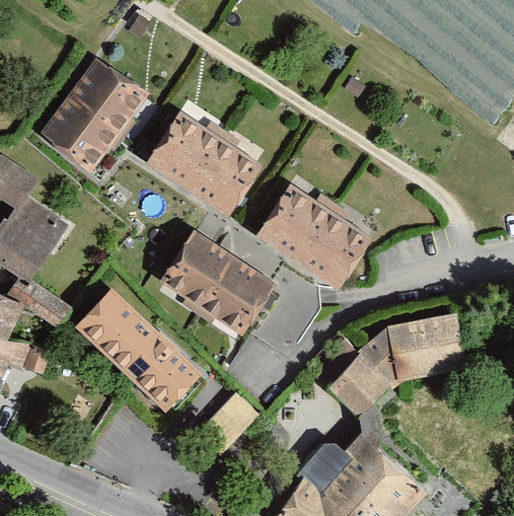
[(147,93),(97,58),(42,134),(91,169),(147,93)]
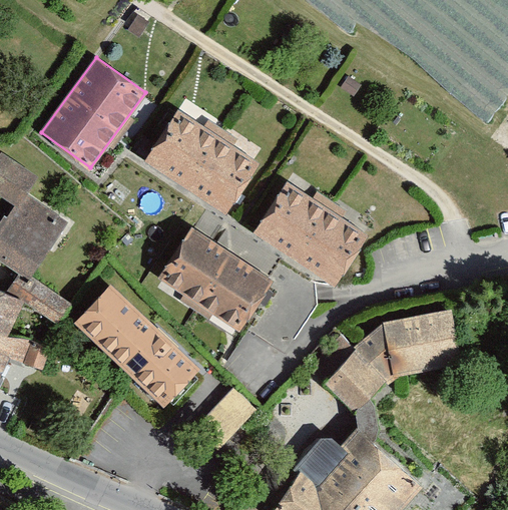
[(145,161),(225,214),(260,163),(179,110),(145,161)]
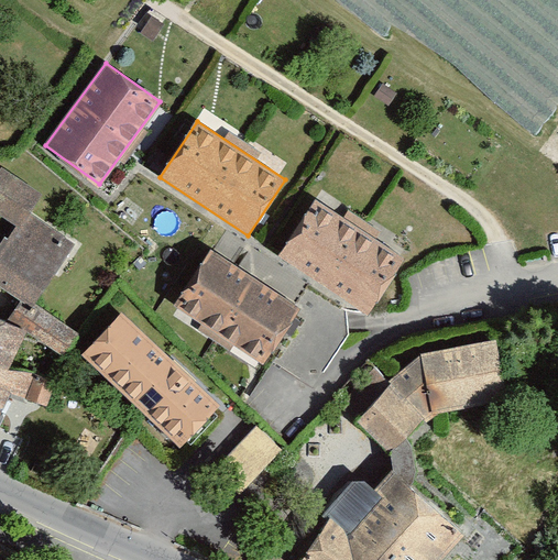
[(41,193),(2,168),(0,171),(0,216),(14,226),(0,246),(0,287),(32,308),(74,245),(26,215),(41,193)]
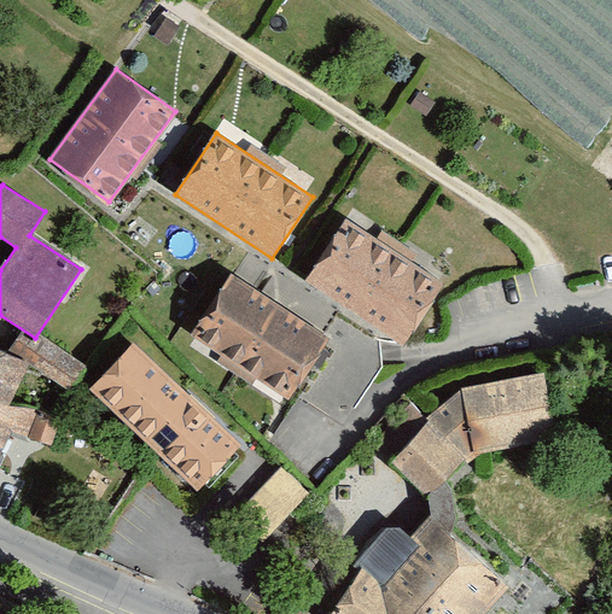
[(442,284),(344,218),(303,280),(402,345),(442,284)]
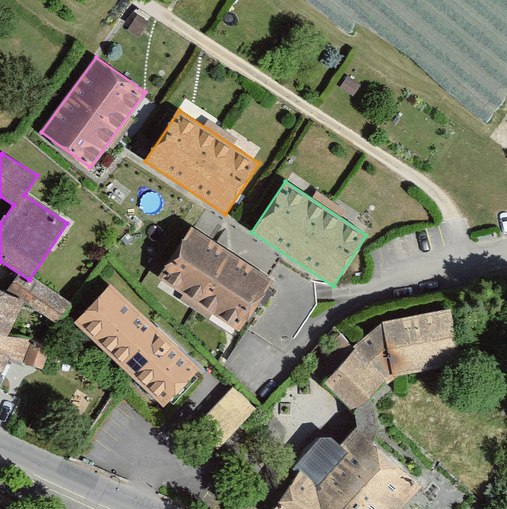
[(274,278),(191,225),(157,276),(240,330),(274,278)]
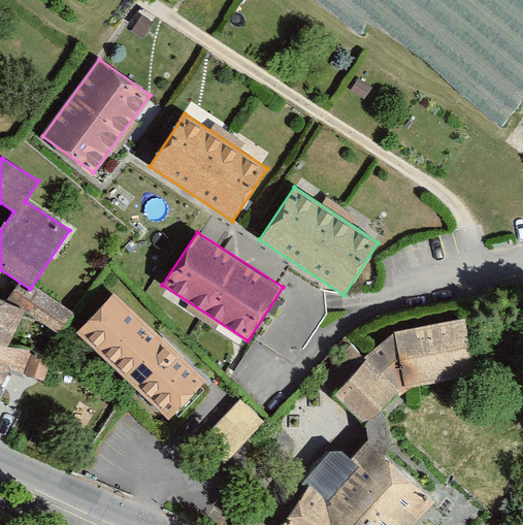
[(29,295),(18,288),(8,300),(24,312),(58,335),(74,313),(36,286),(29,295)]
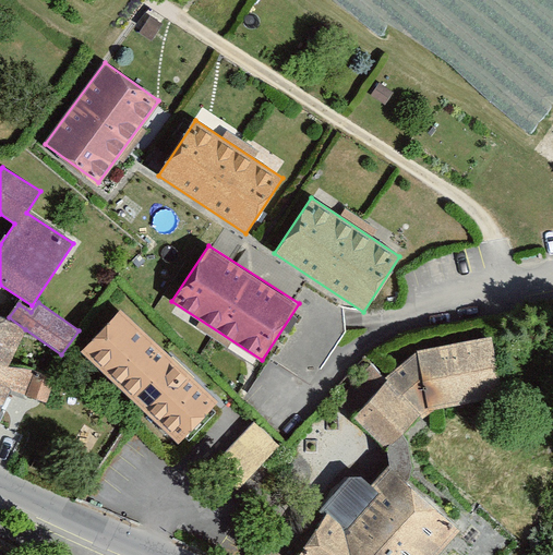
[(125,310),(86,349),(183,444),(224,402),(125,310)]
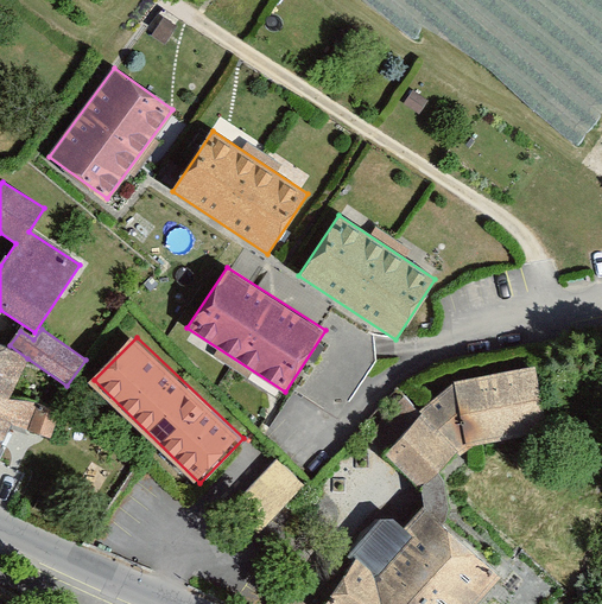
[(27,358),(0,345),(0,447),(10,427),(51,443),(59,414),(12,390),(27,358)]
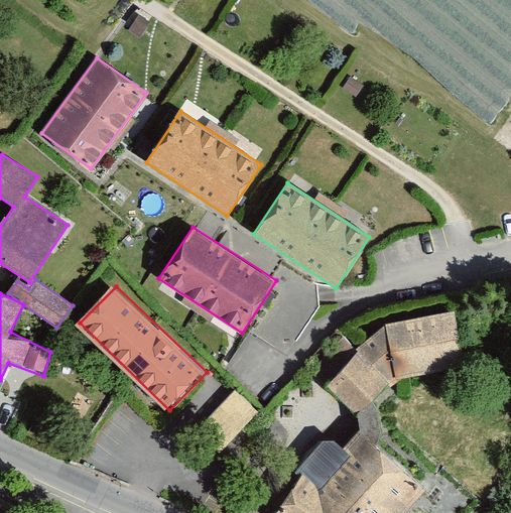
[(359,351),(327,387),(354,415),(387,383),(395,389),(405,378),(463,369),(455,310),(381,324),(356,348),(359,351)]
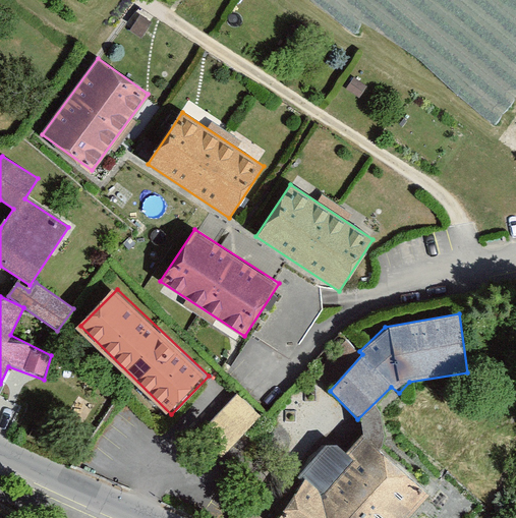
[(267,415),(242,394),(206,434),(226,453),(267,415)]
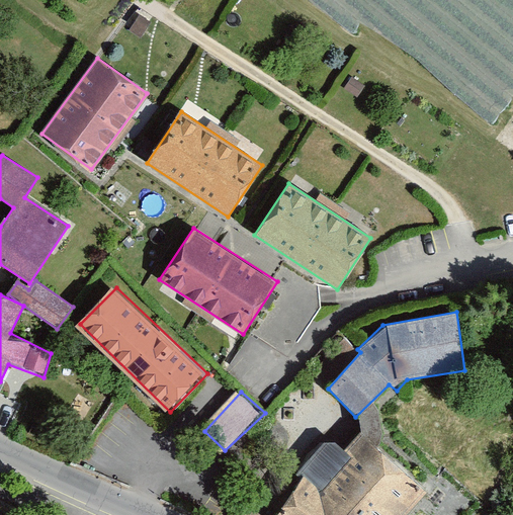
[(305,475),(276,514),(403,514),(425,491),(361,428),(342,447),(331,438),(301,471),(305,475)]
